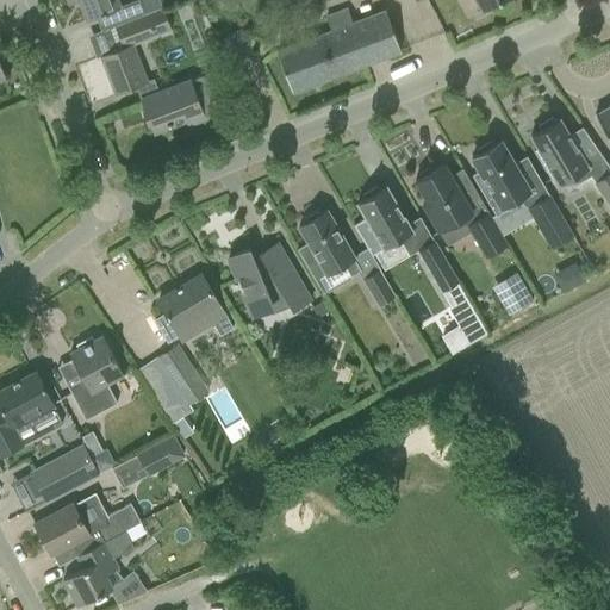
[(66,0),(68,5),(79,1),(86,20),(95,17),(101,32),(114,26),(114,25),(144,14),(143,13),(138,0),(134,0),(119,6),(118,4),(119,0),(66,0)]
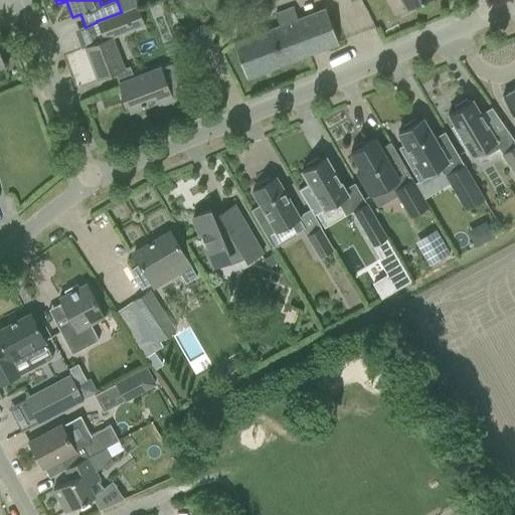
[(400,0),(406,10),(424,0),(400,0)]
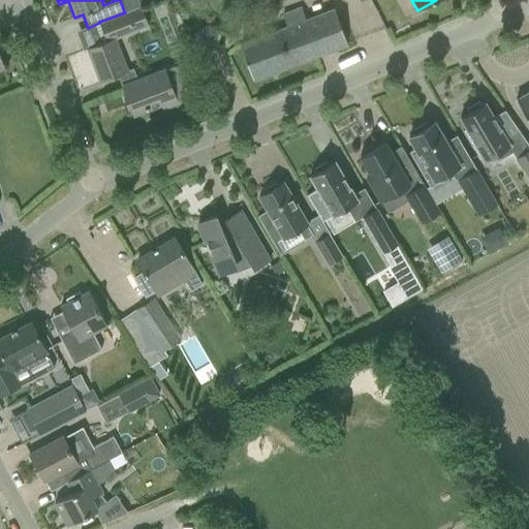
[(282,16),(286,28),(240,44),(253,80),(347,44),(334,10),(306,21),(302,8),(282,16)]
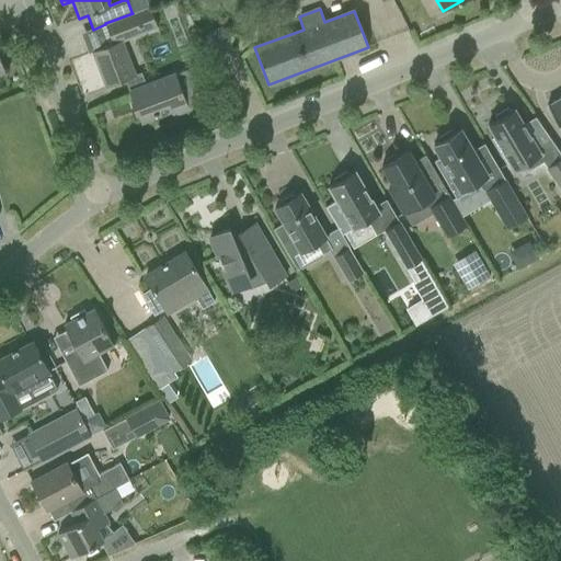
[(113,44),(92,52),(106,88),(125,80),(133,100),(129,101),(135,115),(137,114),(140,121),(169,110),(172,117),(204,104),(194,79),(179,86),(174,73),(146,86),(140,72),(134,76),(122,43),(144,33),(144,32),(135,11),(133,13),(105,23),(105,24),(113,44)]
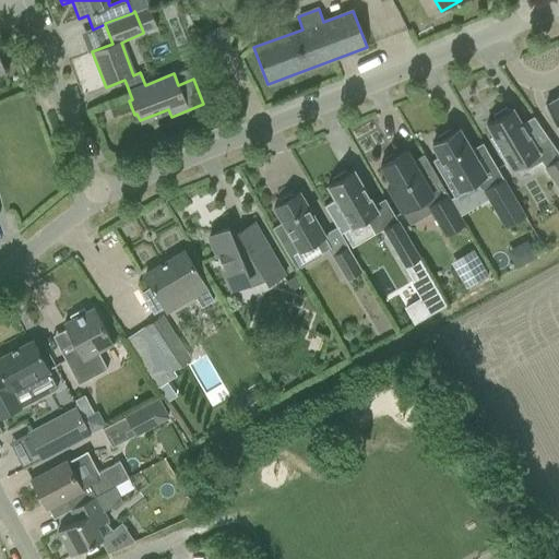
[(209,33),(219,55),(232,48),(221,27),(209,33)]
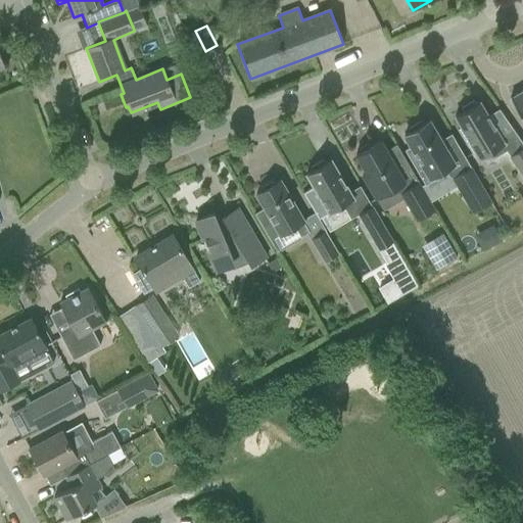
[(522,90),(510,98),(522,120),(522,90)]
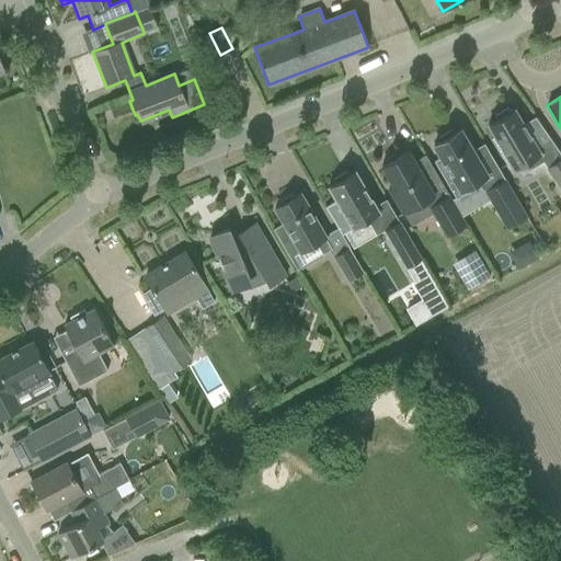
[(496,119),(488,125),(495,137),(492,138),(491,138),(508,168),(510,167),(508,167),(512,164),(513,164),(523,158),(526,163),(529,170),(542,162),(547,168),(560,189),(560,155),(551,140),(537,148),(514,110),(510,112),(507,109),(494,116),(496,119)]
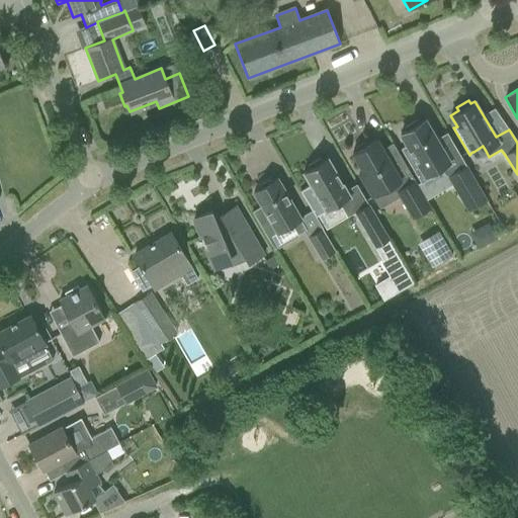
[(407,146),(401,149),(421,184),(442,172),(440,168),(449,162),(425,120),(419,123),(417,120),(404,127),(407,132),(401,135),(407,146)]
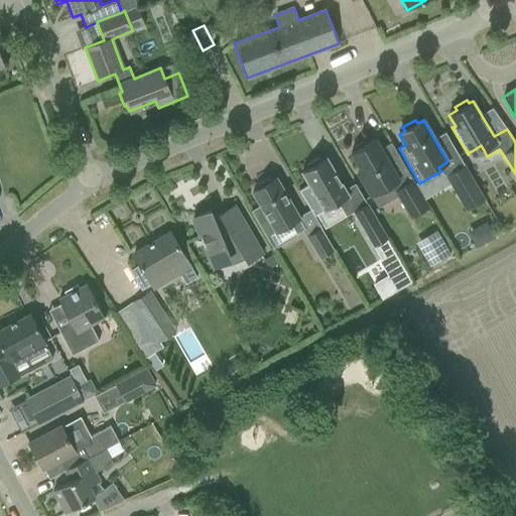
[(357,173),(371,197),(391,185),(411,218),(429,208),(395,150),(385,156),(375,139),(365,144),(362,142),(354,147),(354,151),(351,153),(362,171),(357,173)]
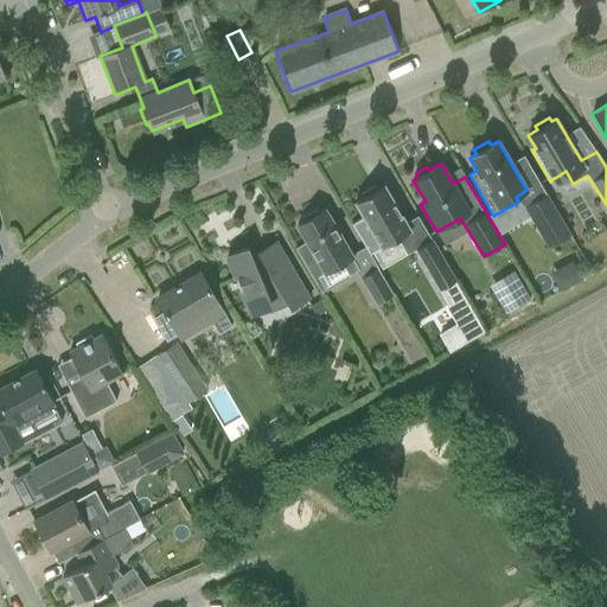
[(356,203),(364,217),(351,224),(370,254),(409,231),(383,186),(376,190),(374,186),(360,195),(362,198),(356,203)]
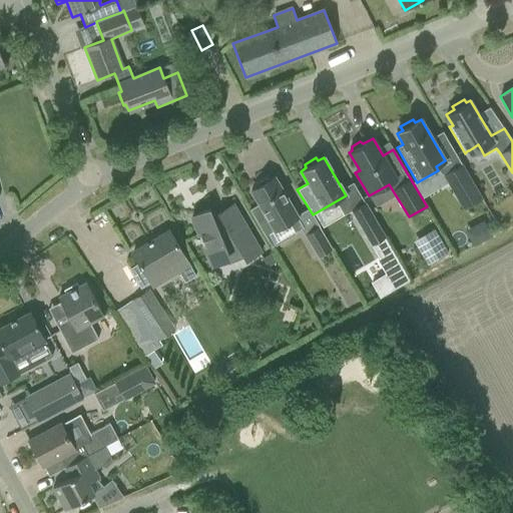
[(443,175),(463,208),(464,209),(482,199),(462,164),(443,175)]
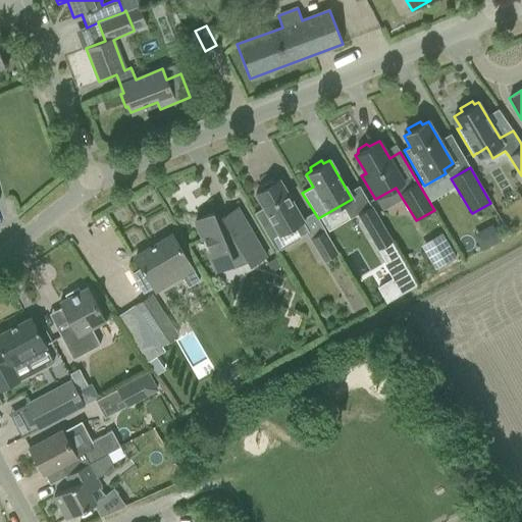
[(261,191),(256,194),(263,208),(254,213),(270,241),(294,226),(300,237),(309,231),(302,221),(303,221),(293,203),(288,195),(279,180),(273,184),(273,181),(269,183),(263,187),(260,190),(261,191)]
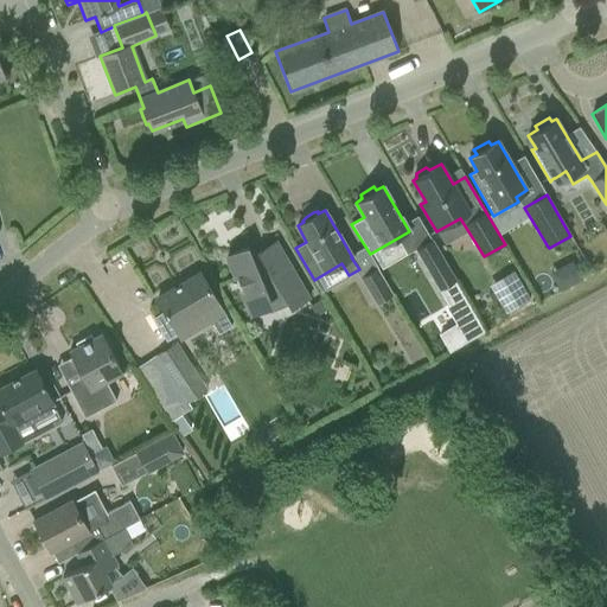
[(416,249),(440,289),(455,281),(432,240),(416,249)]
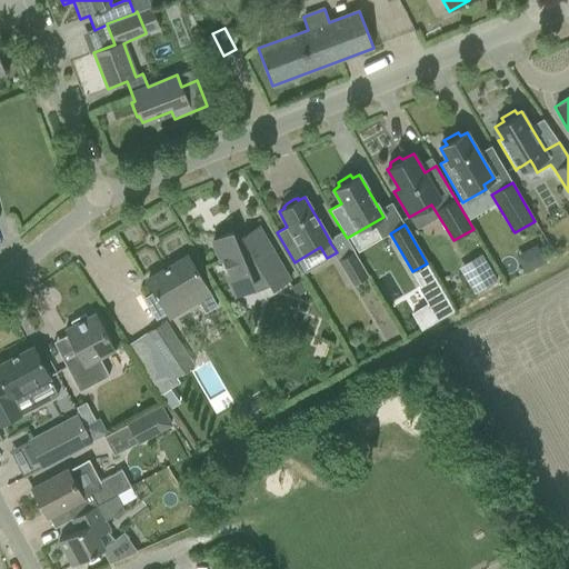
[(212,242),(220,262),(223,261),(235,288),(248,281),(253,292),(269,286),(272,291),(290,281),(258,227),(241,237),(242,239),(237,241),(232,231),(212,242)]
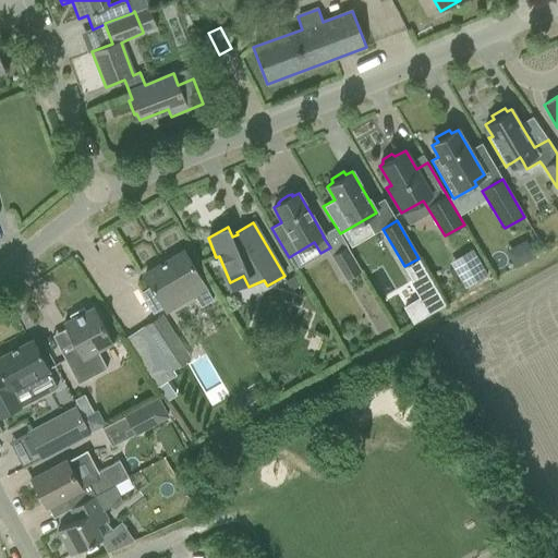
[(334,256),(347,278),(361,270),(348,247),(334,256)]
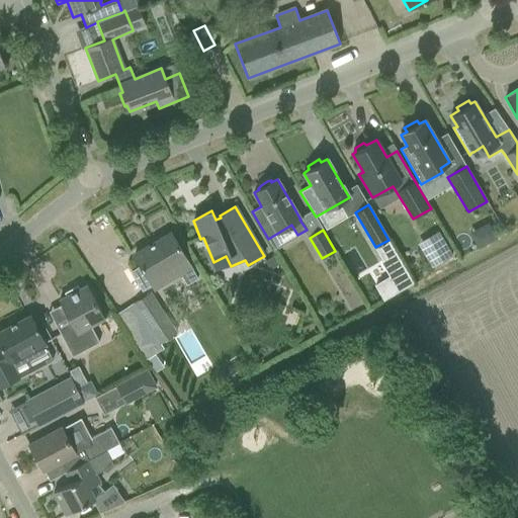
[(141,266),(131,271),(142,290),(152,285),(154,288),(179,273),(186,285),(197,278),(190,267),(181,251),(171,234),(134,256),(141,266)]
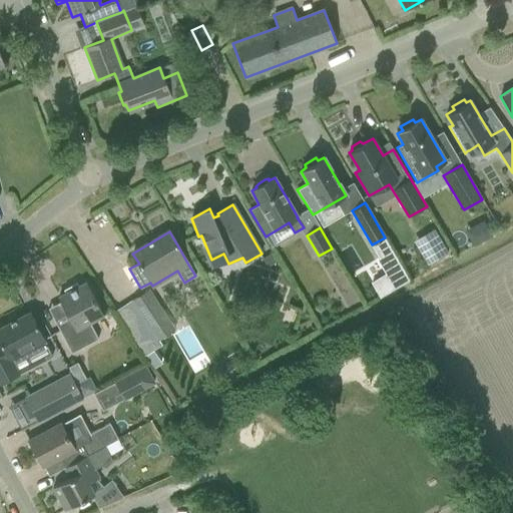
[(417,245),(428,265),(447,253),(436,234),(417,245)]
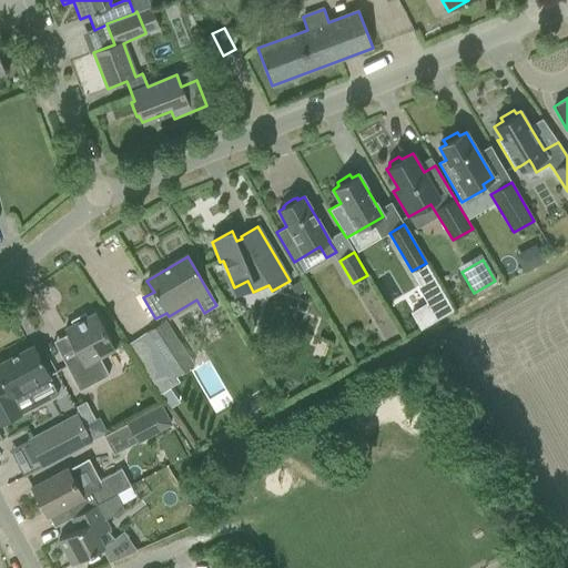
[(301,281),(291,286),(296,295),(306,290),(301,281)]
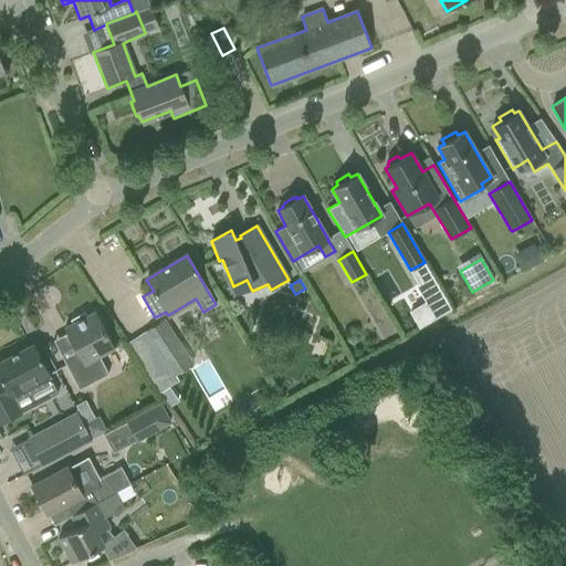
[(431,280),(419,286),(417,287),(426,303),(409,313),(419,328),(449,311),(431,280)]
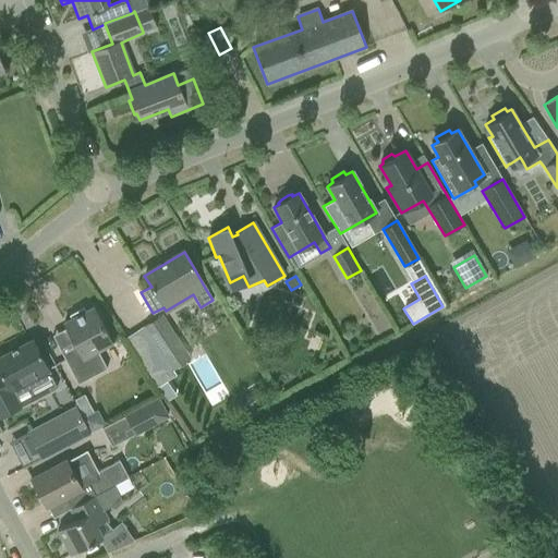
[(76,348),(62,355),(77,384),(107,368),(97,351),(112,343),(104,327),(94,307),(85,312),(83,307),(69,315),(71,319),(63,324),(76,348)]
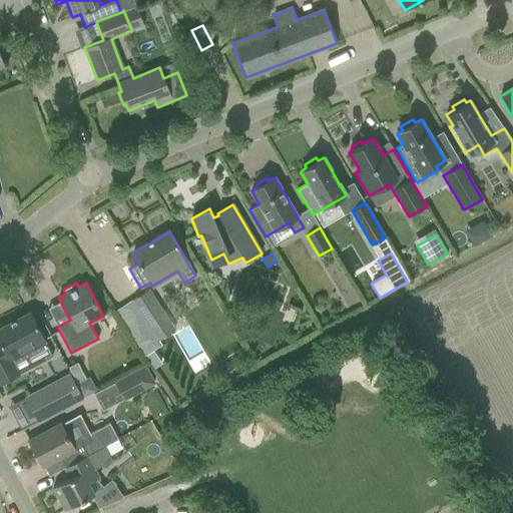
[(121,309),(141,339),(168,321),(148,291),(121,309)]
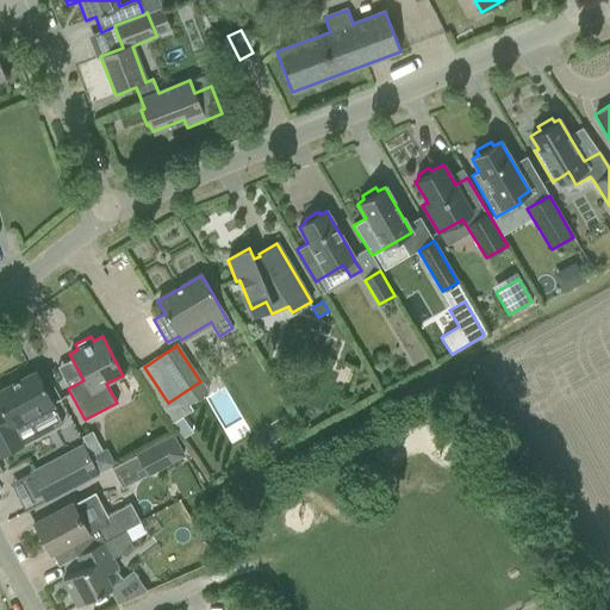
[(0,406),(1,409),(0,409),(0,456),(23,446),(17,433),(30,418),(54,406),(36,372),(0,391),(0,406)]
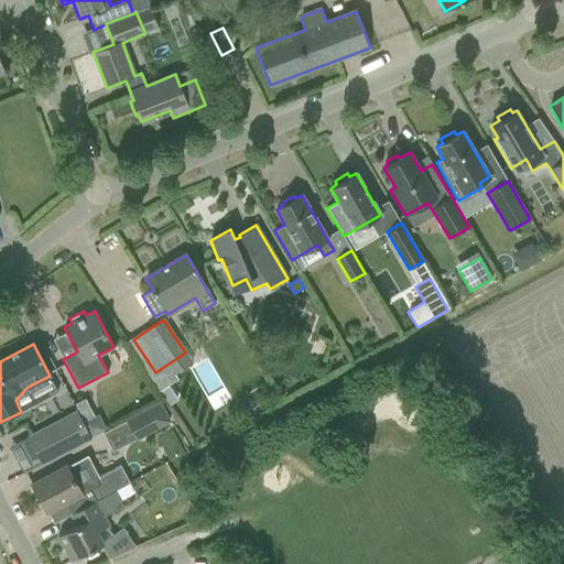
[(253,388),(234,399),(245,419),(264,408),(253,388)]
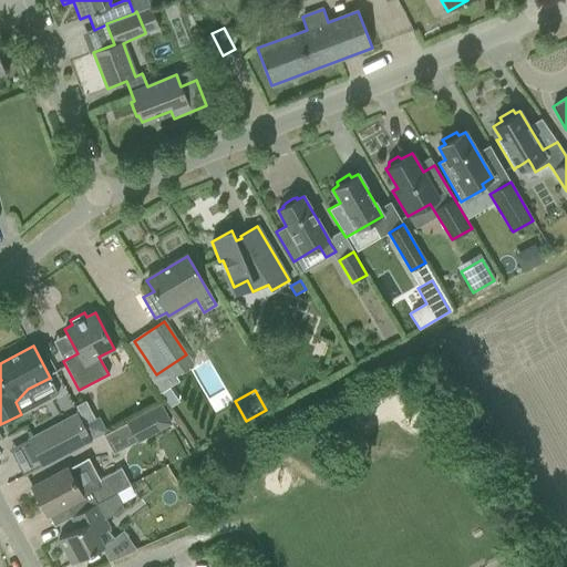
[(161,405),(127,423),(136,440),(169,422),(161,405)]
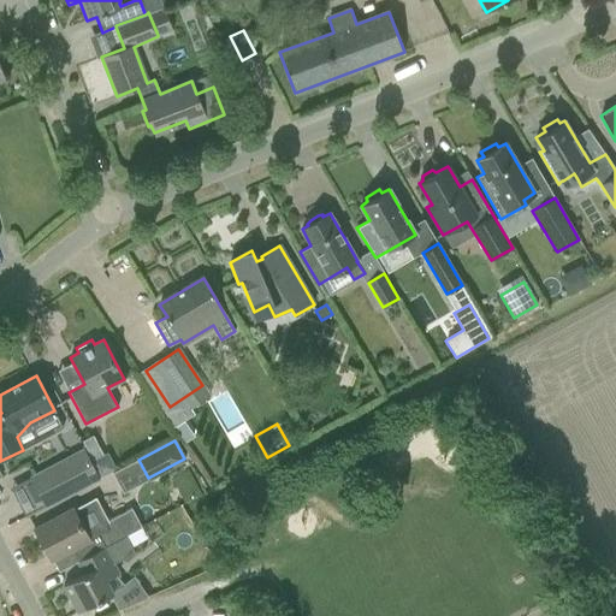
[(30,477),(46,504),(99,478),(98,477),(90,462),(84,449),(30,477)]
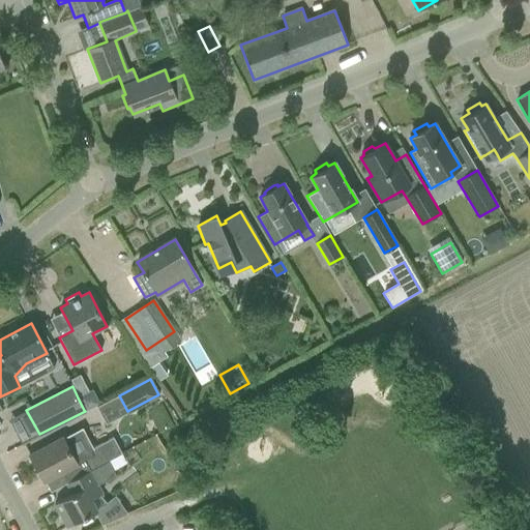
[(92,390),(78,398),(84,410),(98,403),(92,390)]
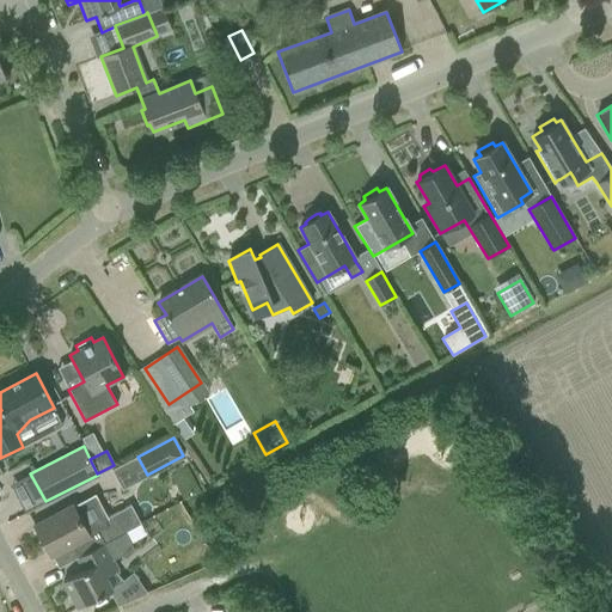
[(199,489),(187,466),(171,475),(183,497),(199,489)]
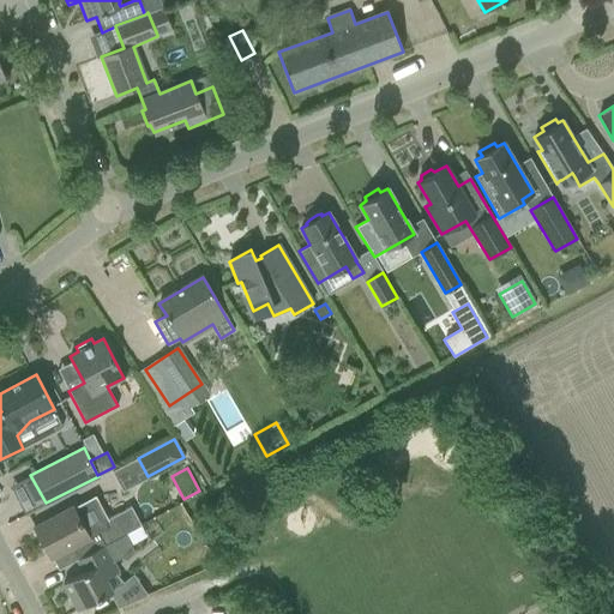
[(97,533),(104,546),(139,527),(138,525),(139,525),(130,506),(102,521),(91,498),(34,529),(49,559),(89,537),(89,536),(97,533)]
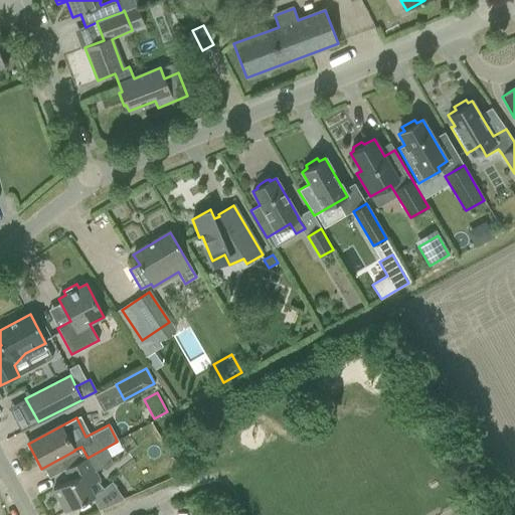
[(117,442),(88,458),(64,470),(70,481),(53,490),(64,512),(95,496),(89,485),(99,480),(94,469),(112,460),(110,457),(121,451),(117,442)]
